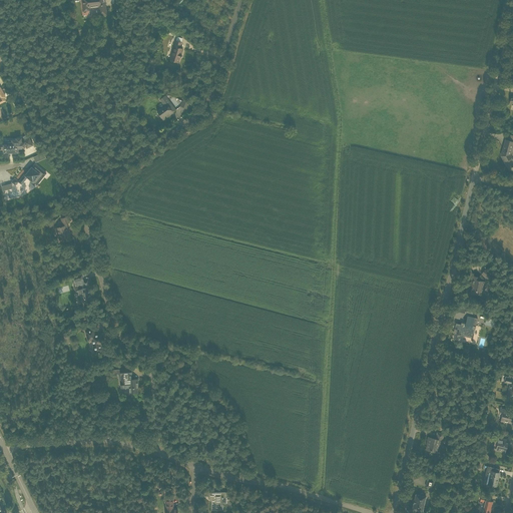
[(82,0),(83,4),(83,11),(89,10),(89,6),(98,5),(99,15),(106,15),(104,0),(82,0)]
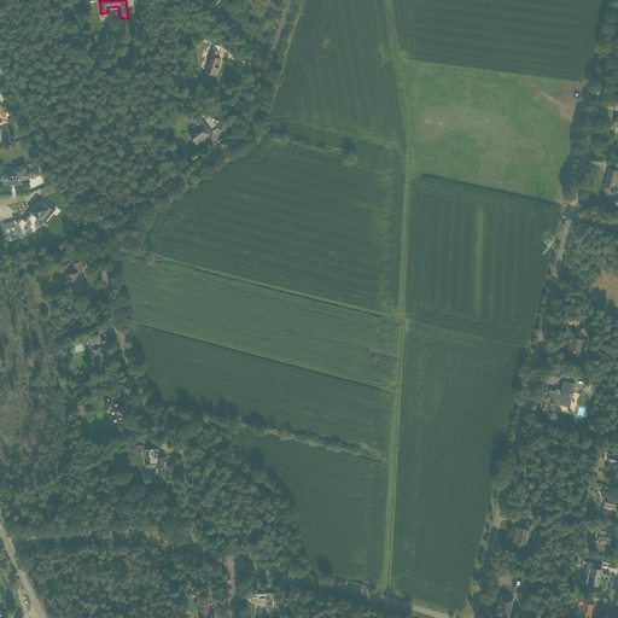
[(205,73),(209,74),(215,75),(216,69),(217,69),(219,69),(220,66),(219,65),(220,59),(216,58),(219,52),(211,48),(207,63),(208,63),(205,73)]
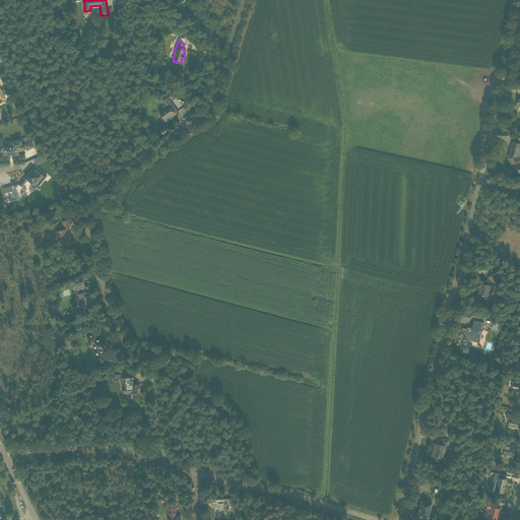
[(192,105),(186,102),(183,108),(189,110),(192,105)]
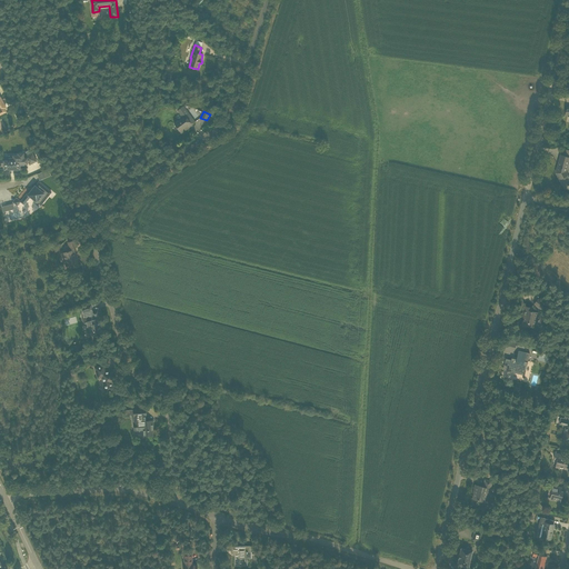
[(195,122),(191,118),(190,116),(185,119),(183,117),(175,123),(181,133),(190,127),(189,126),(195,122)]
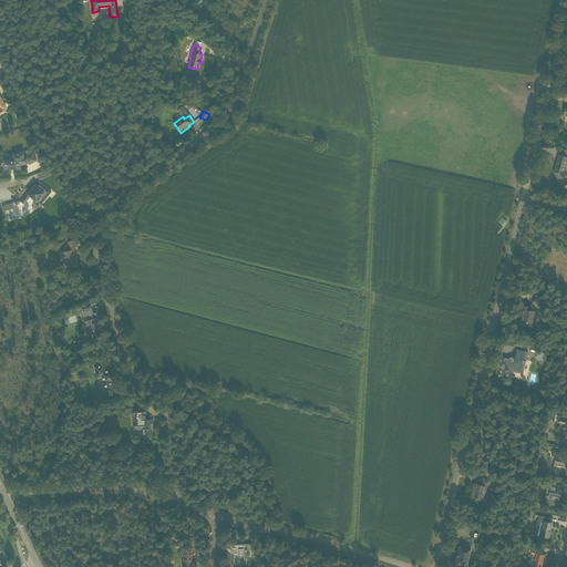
[(8,157),(0,157),(0,165),(4,165),(4,168),(10,168),(10,169),(20,168),(19,168),(19,167),(20,167),(20,165),(24,165),(23,163),(28,163),(28,162),(29,162),(30,164),(37,161),(32,153),(26,156),(27,157),(24,157),(23,153),(18,153),(18,155),(13,155),(13,158),(8,160),(8,157)]
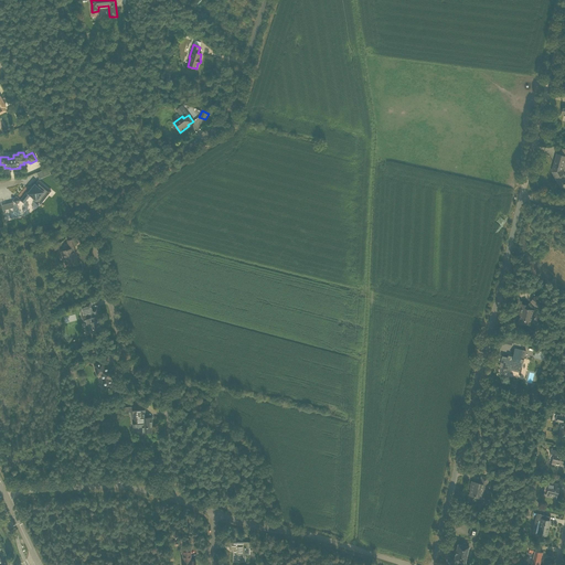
[(562,170),(564,158),(564,156),(556,153),(555,160),(556,160),(555,162),(554,162),(552,171),(555,178),(556,178),(558,182),(560,182),(558,184),(561,188),(564,189),(564,188),(564,177),(564,173),(562,170)]
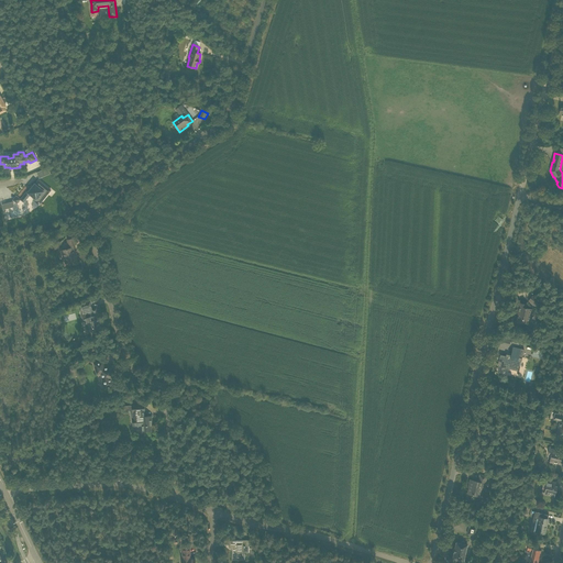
[(47,195),(51,190),(39,180),(35,184),(31,188),(31,187),(21,199),(24,202),(30,195),(41,203),(47,195)]
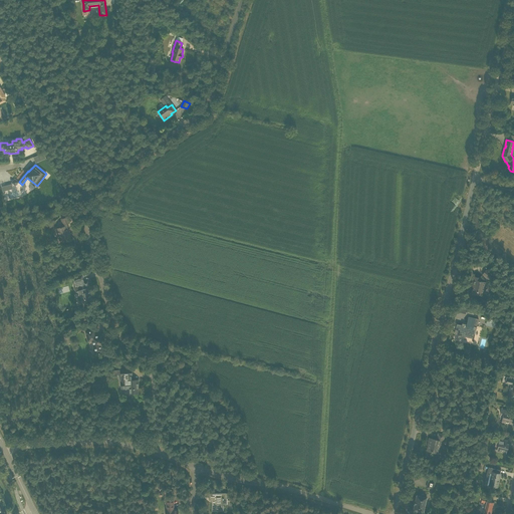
[(63,227),(56,229),(59,240),(64,239),(69,237),(65,224),(69,223),(68,217),(63,218),(61,219),(63,227)]
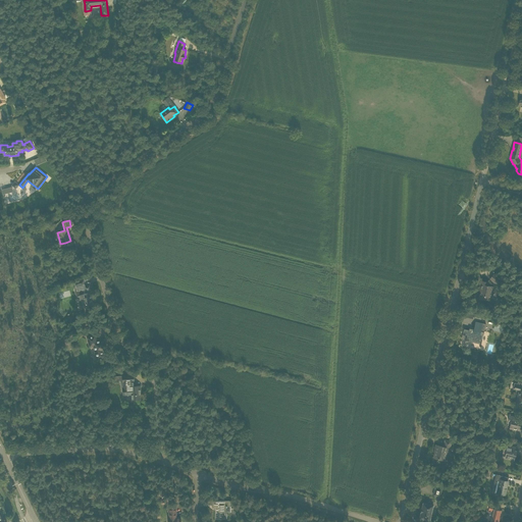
[(501,275),(499,277),(493,274),(489,279),(499,284),(502,279),(504,277),(501,275)]
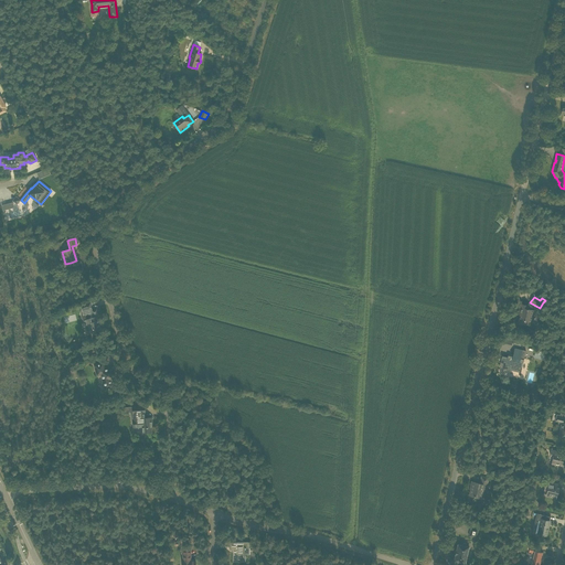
[(91,302),(80,306),(81,308),(81,311),(84,310),(86,320),(84,320),(87,334),(94,332),(95,333),(97,333),(96,331),(100,330),(98,323),(100,322),(97,310),(96,309),(92,310),(91,305),(91,302)]
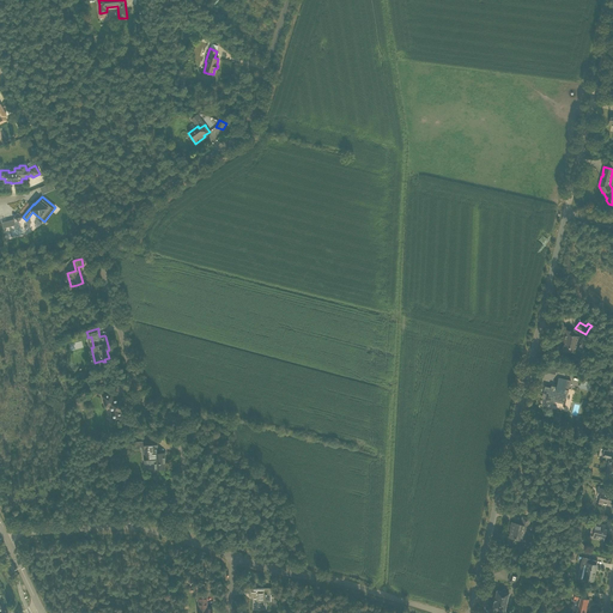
[(564,341),(562,350),(568,351),(570,351),(570,349),(574,350),(576,350),(580,337),(574,335),(574,332),(571,331),(565,329),(563,338),(565,338),(564,341)]
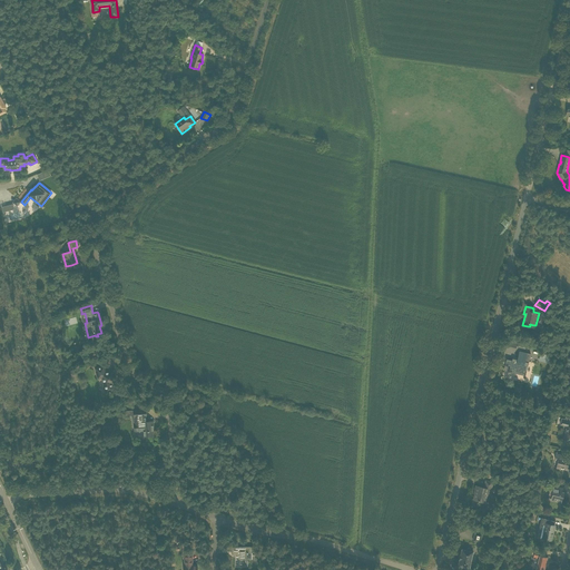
[(541,350),(540,356),(551,360),(553,353),(541,350)]
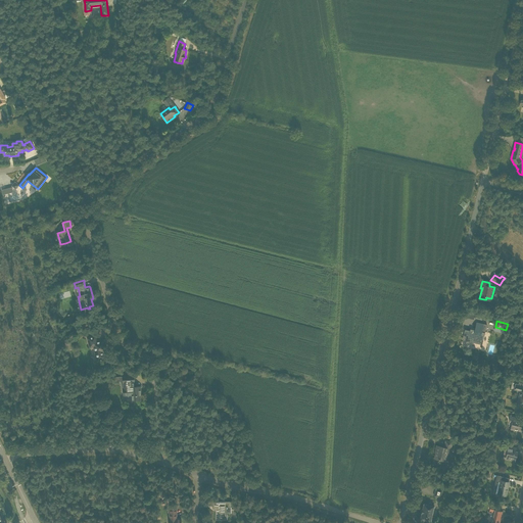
[(465,329),(463,335),(468,336),(467,341),(472,342),(480,344),(482,344),(483,341),(485,332),(486,325),(483,324),(481,324),(476,322),(475,330),(470,329),(470,330),(465,329)]
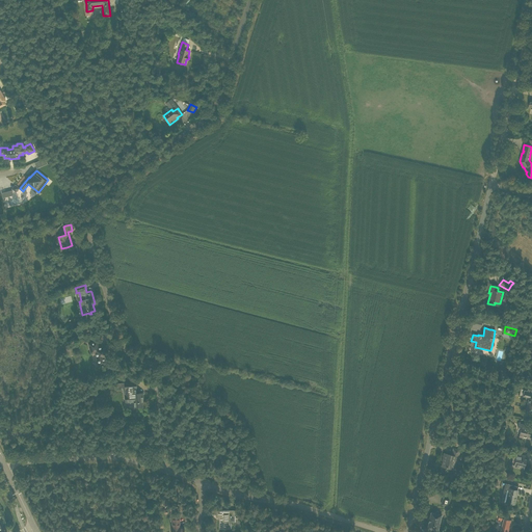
[(92,342),(88,343),(91,353),(95,353),(97,360),(98,364),(99,367),(102,366),(107,365),(105,357),(108,356),(107,353),(106,353),(105,351),(107,350),(106,345),(99,347),(97,341),(92,342)]
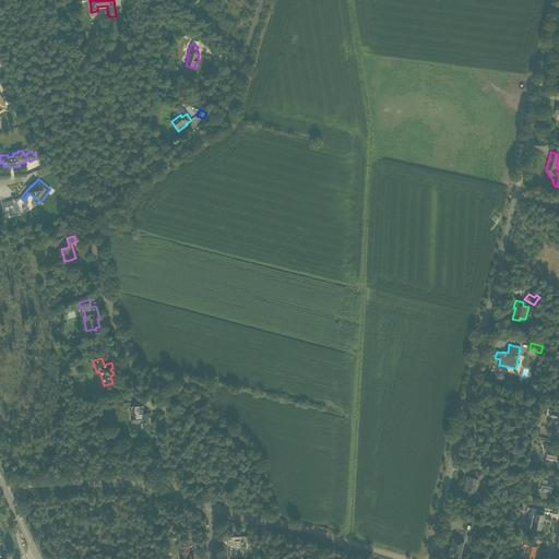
[(70,366),(72,375),(79,372),(76,365),(70,366)]
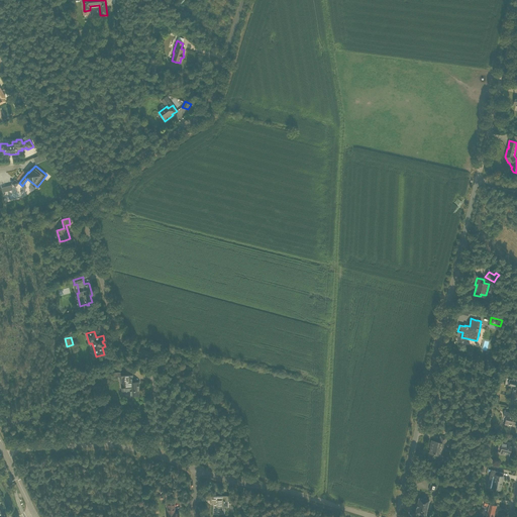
[(122,384),(121,384),(122,391),(130,391),(130,395),(130,396),(138,395),(138,396),(139,396),(138,390),(139,390),(139,382),(133,383),(132,378),(133,378),(132,372),(121,373),(122,379),(122,384)]
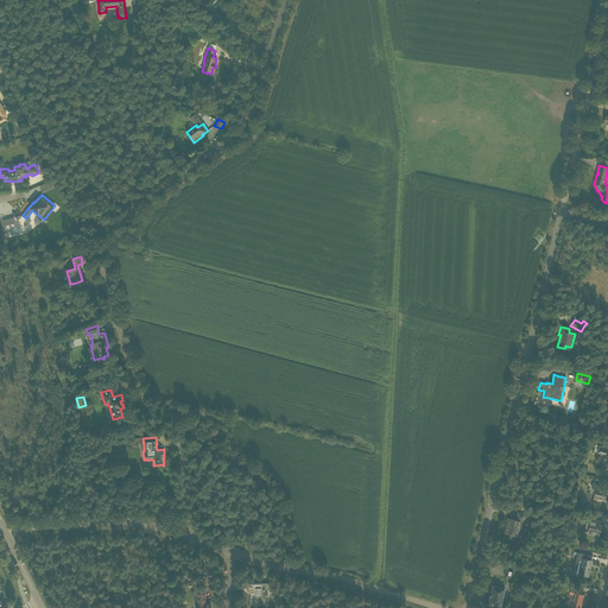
[(599,448),(597,453),(605,455),(601,468),(606,468),(607,468),(607,445),(602,444),(602,447),(600,445),(599,448)]
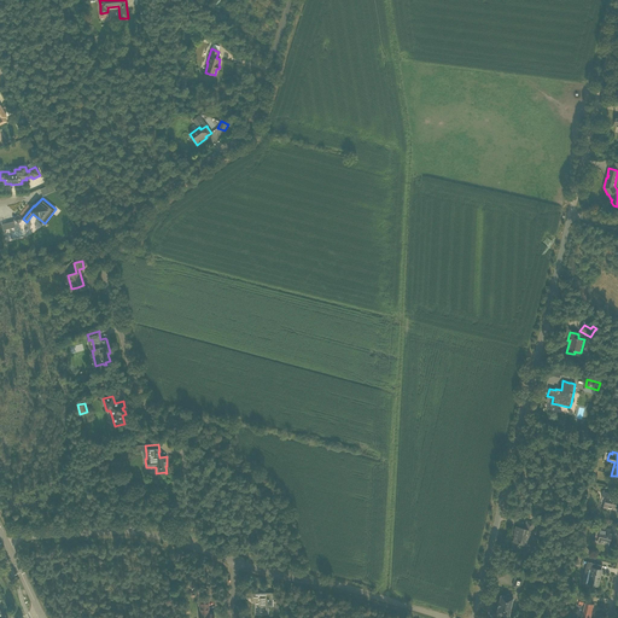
[(604,491),(601,499),(605,499),(602,508),(607,509),(608,506),(616,508),(617,500),(616,499),(611,497),(612,494),(606,493),(604,491)]
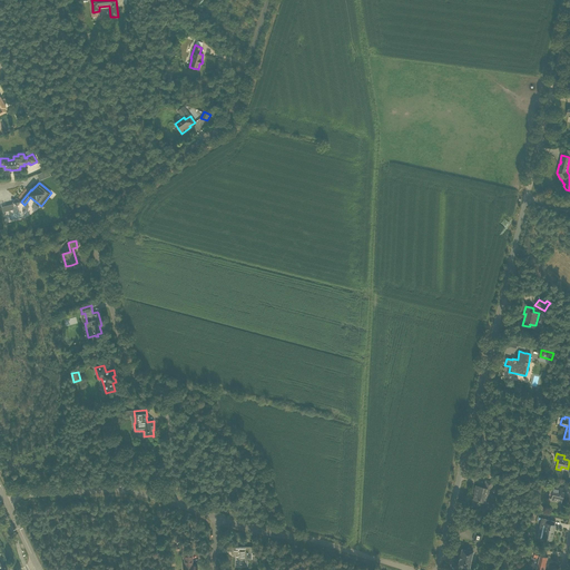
[(475,491),(474,500),(479,501),(484,502),(488,489),(491,490),(492,482),(491,482),(485,481),(484,488),(477,485),(475,490),(475,491)]
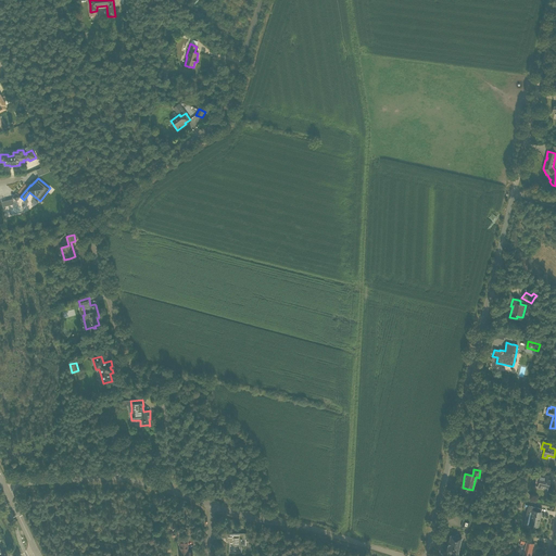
[(545,476),(538,474),(534,487),(541,489),(542,487),(548,488),(551,480),(544,479),(545,476)]
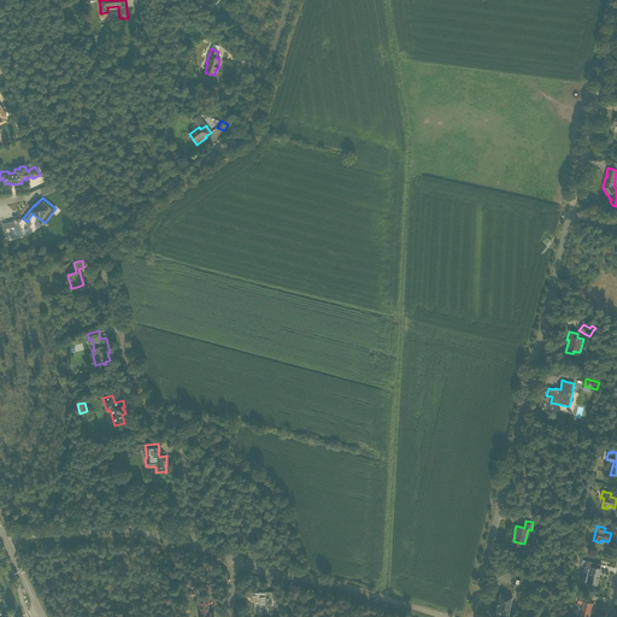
[(586,560),(582,576),(588,577),(587,583),(597,586),(599,575),(600,575),(601,568),(600,568),(601,564),(583,559),(583,560),(586,560)]
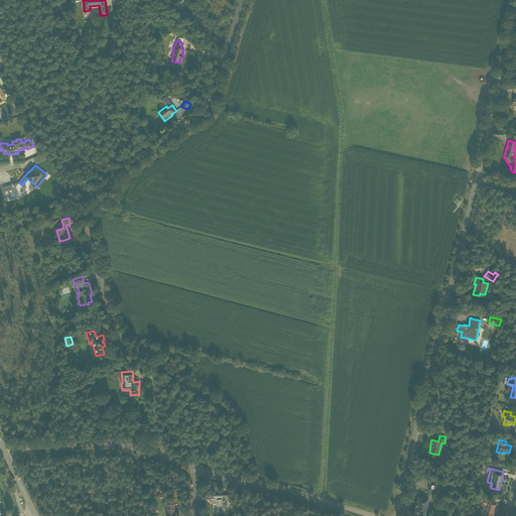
[(435,491),(436,483),(430,482),(428,490),(435,491)]
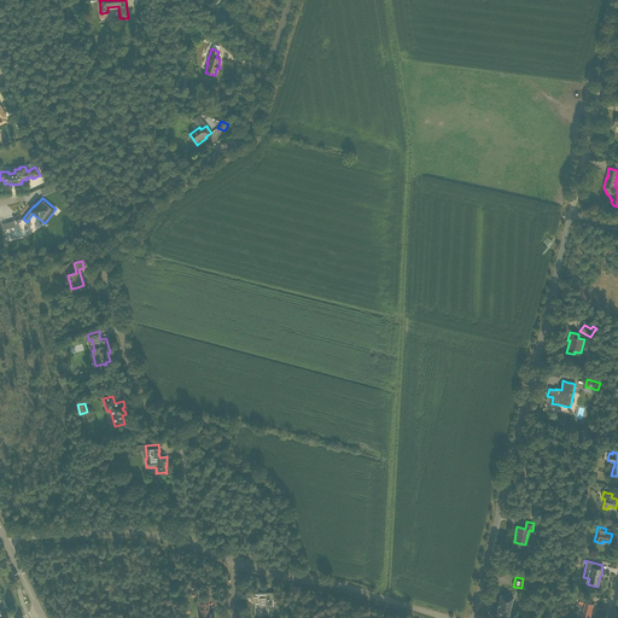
[(266,600),(272,600),(272,593),(251,593),(251,601),(255,601),(255,614),(269,614),(269,608),(266,608),(266,600)]
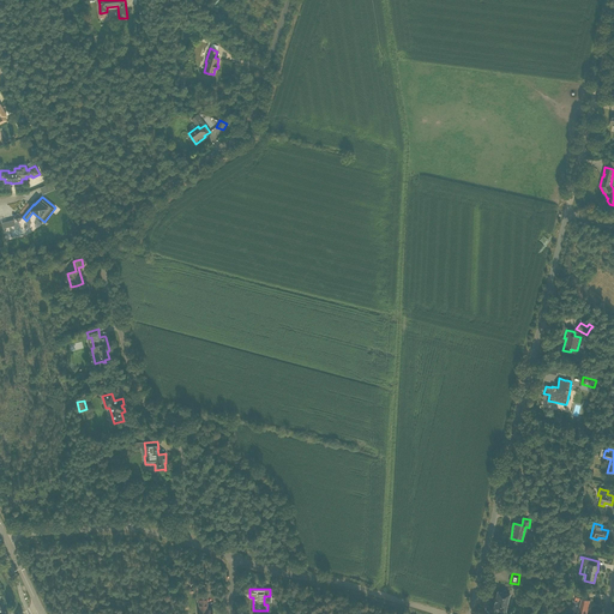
[(495,602),(494,609),(501,611),(501,613),(505,613),(509,613),(510,611),(506,609),(507,606),(510,594),(507,594),(507,593),(506,590),(503,591),(503,593),(499,591),(498,591),(497,597),(495,597),(494,602),(495,602)]
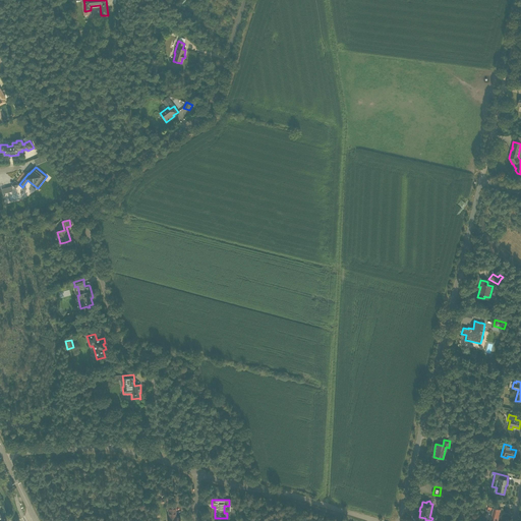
[(496,509),(497,505),(488,504),(487,510),(491,511),(489,520),(498,520),(501,510),(496,509)]
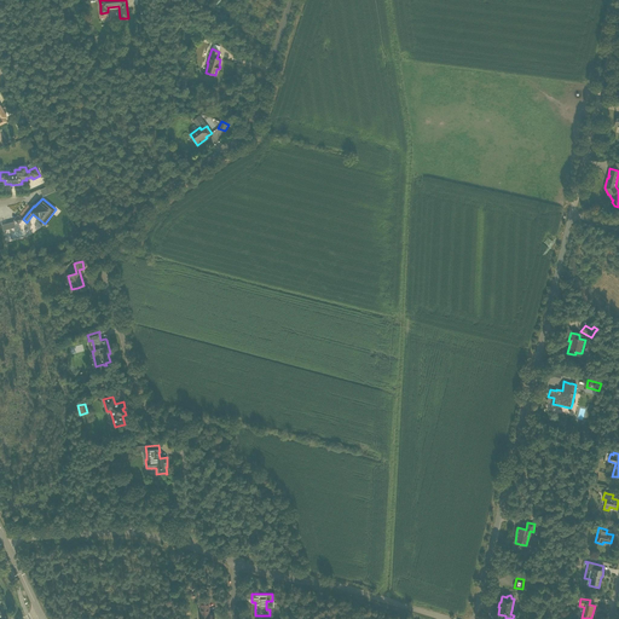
[(200,618),(214,618),(214,614),(209,614),(209,601),(201,601),(201,614),(200,614),(200,618)]
